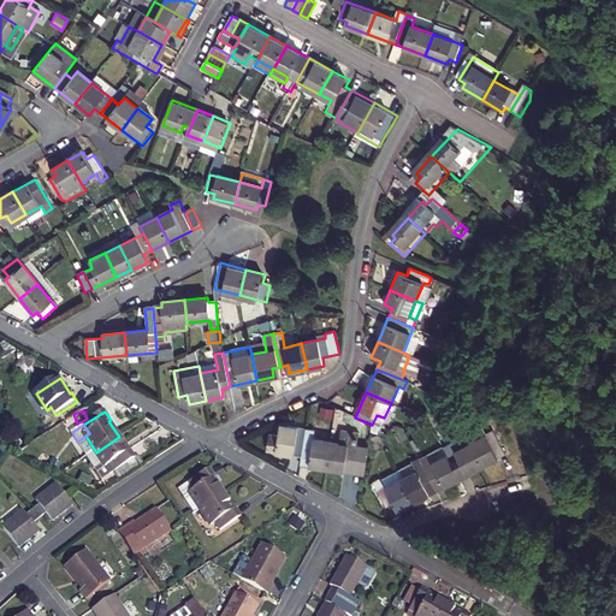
[(277,452),(303,456),(307,431),(282,426),(277,452)]
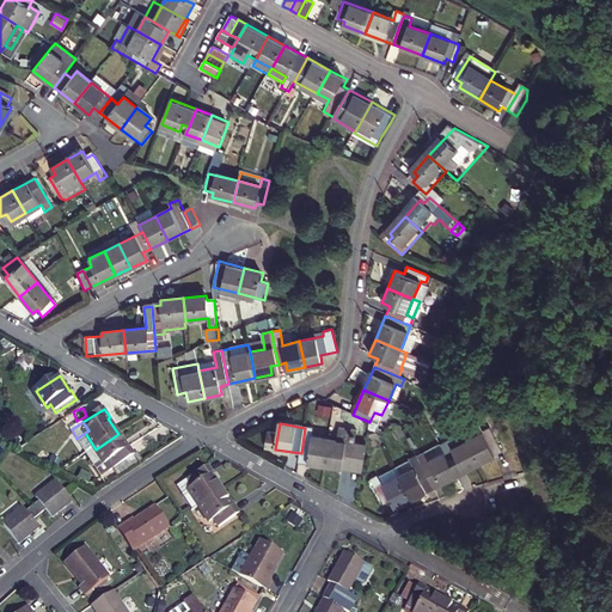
[(464,433),(469,441),(485,433),(481,424),(464,433)]
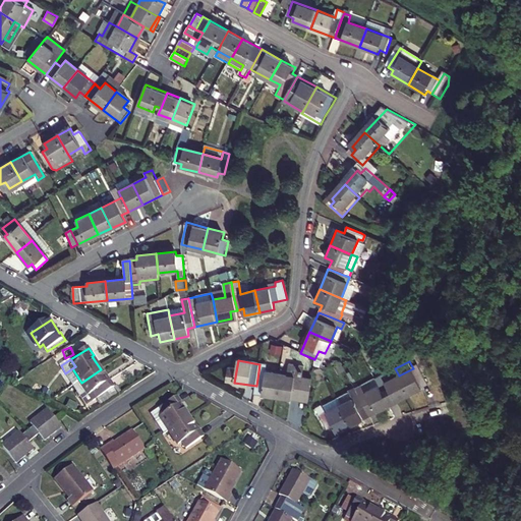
[(267,365),(259,364),(256,386),(263,387),(262,394),(277,396),(280,374),(266,372),(267,365)]
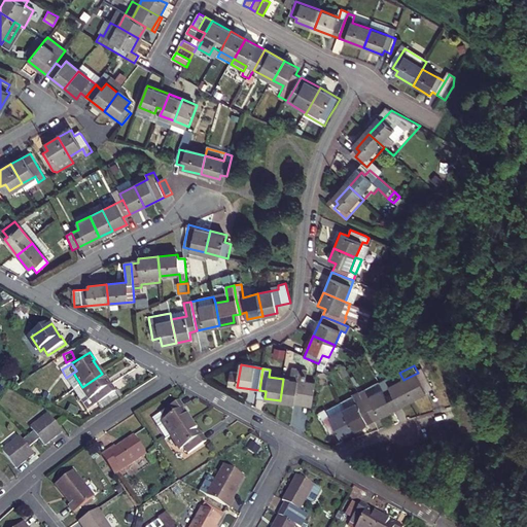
[(403,380),(413,400),(432,390),(423,371),(418,373),(403,380)]
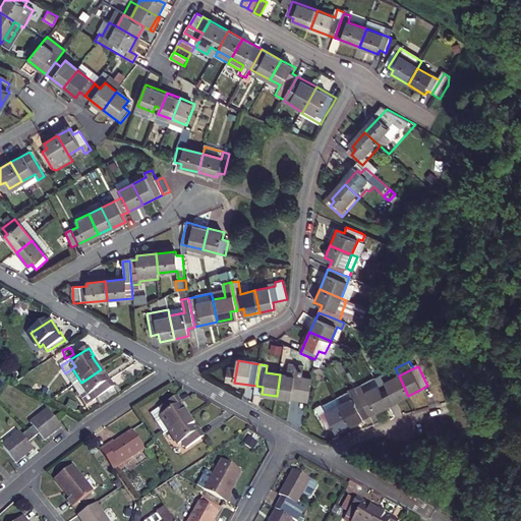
[(81,383),(72,368),(65,373),(74,387),(81,383)]
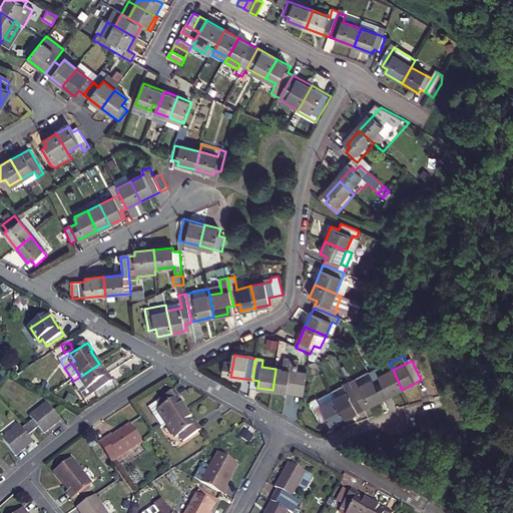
[(99,364),(80,377),(73,381),(85,401),(113,383),(109,376),(107,377),(99,364)]
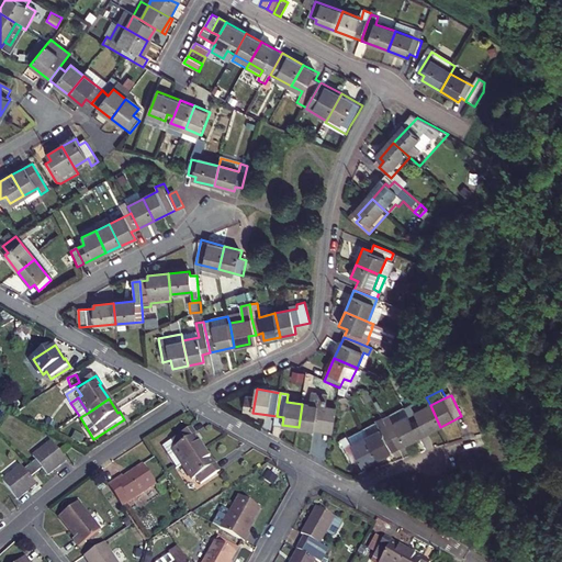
[(302,404),(299,427),(333,433),(336,409),(302,404)]
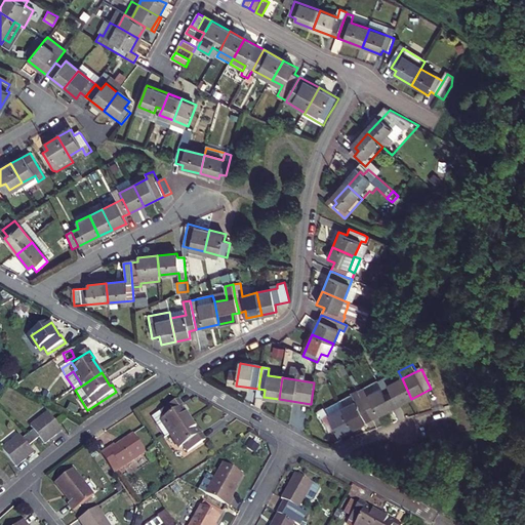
[(411,399),(402,378),(389,386),(391,392),(385,395),(392,409),(411,399)]
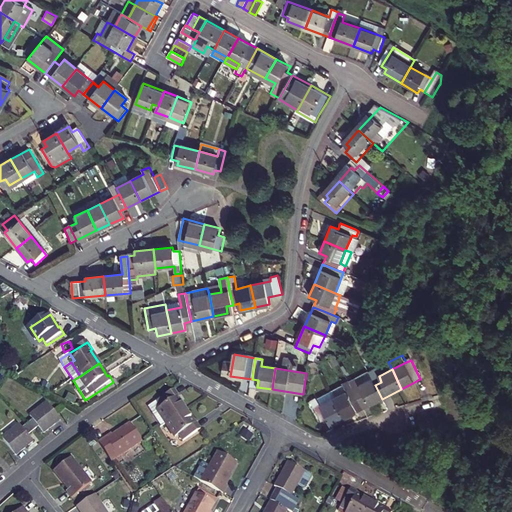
[(356,378),(356,379),(359,385),(372,379),(369,372),(356,378)]
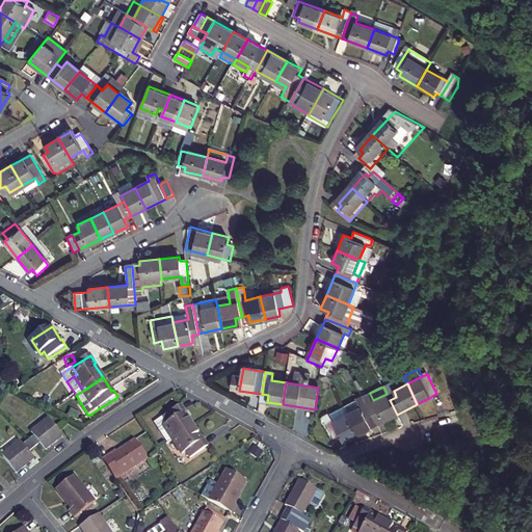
[(373,400),(370,394),(363,398),(376,424),(397,415),(390,400),(387,394),(373,400)]
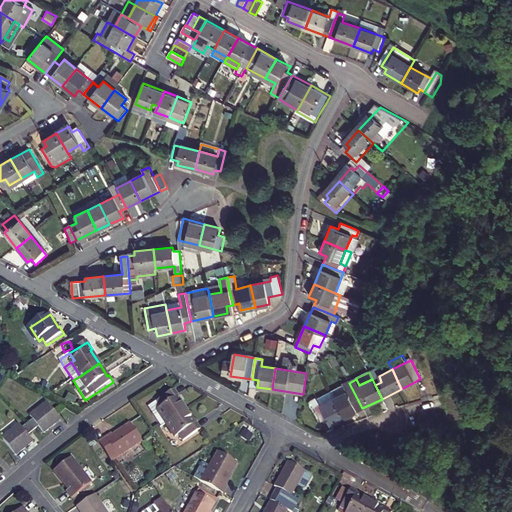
[(362,408),(349,383),(343,386),(346,392),(333,398),(342,418),(362,408)]
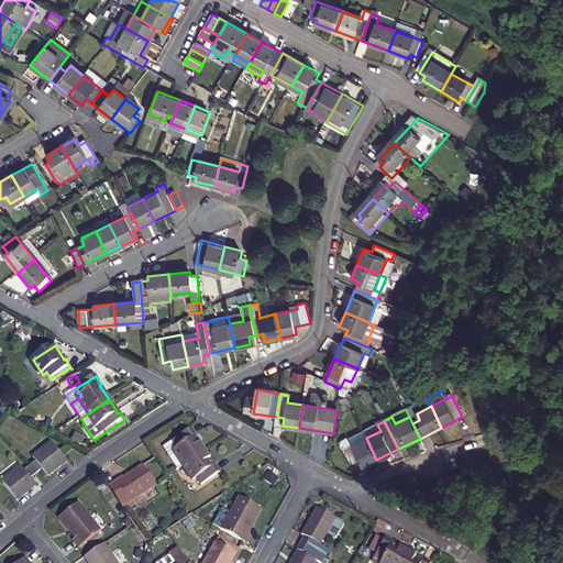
[(184,466),(206,453),(196,439),(198,438),(192,430),(173,442),(177,449),(174,451),(184,466)]
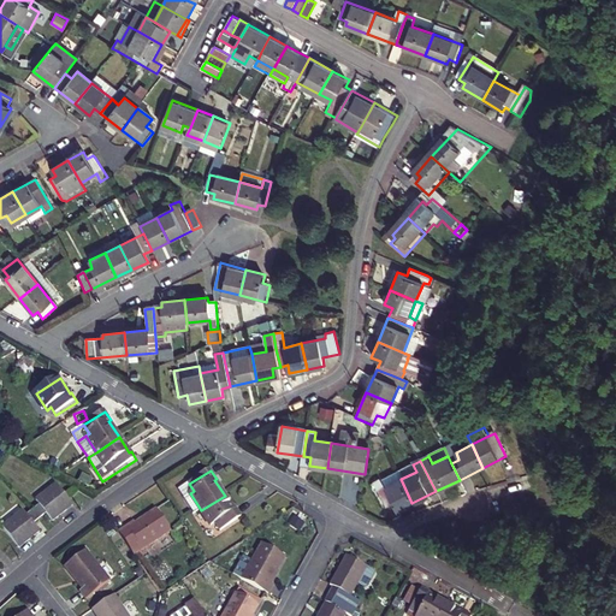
[(412,503),(401,479),(384,487),(379,480),(373,483),(385,507),(391,504),(395,511),(412,503)]
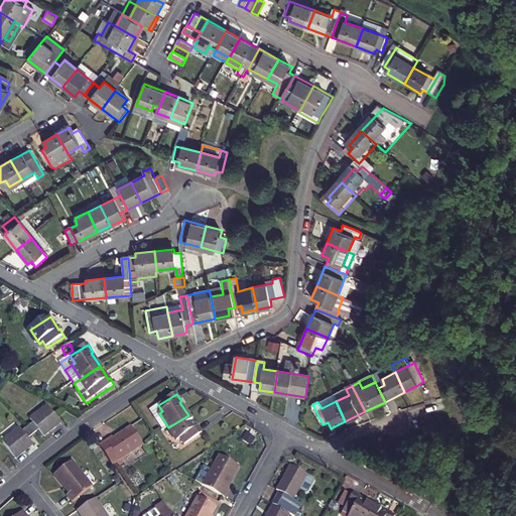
[(29,426),(33,430),(38,437),(42,442),(58,429),(45,413),(29,426)]
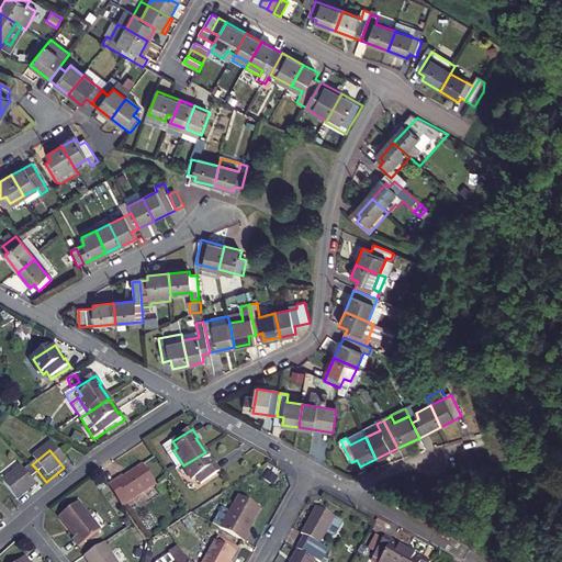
[(214,467),(205,452),(183,465),(193,481),(197,479),(201,485),(220,472),(215,465),(214,467)]
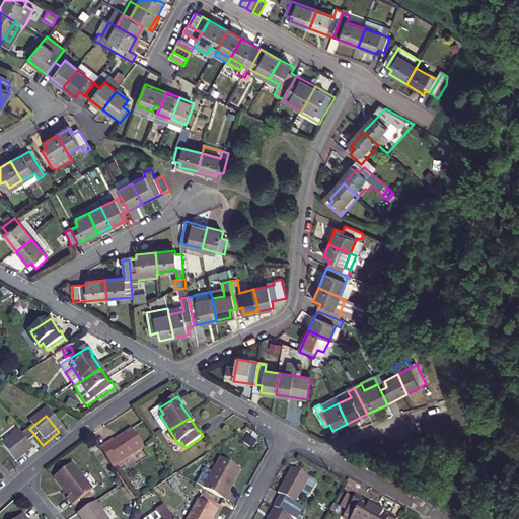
[(98,448),(113,467),(144,446),(132,428),(114,440),(113,439),(98,448)]
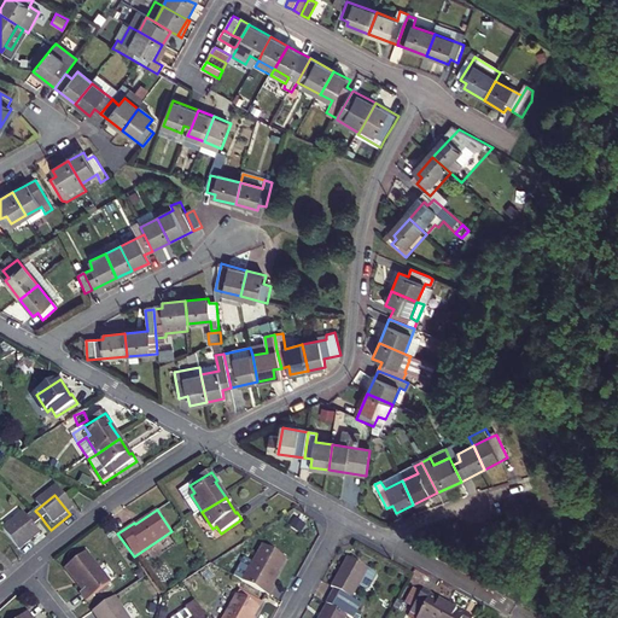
[(46,524),(40,516),(34,520),(40,529),(46,524)]
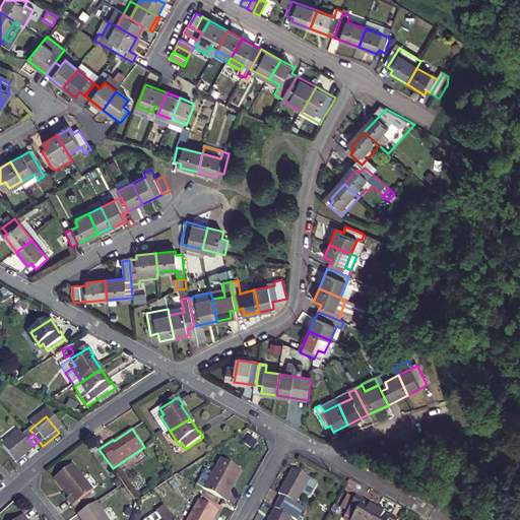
[(34,445),(28,438),(21,443),(27,450),(34,445)]
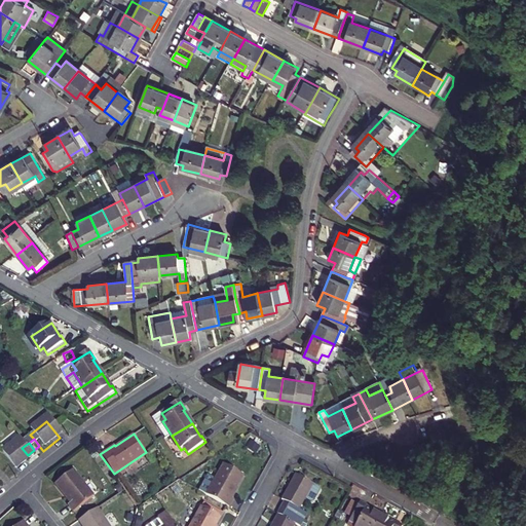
[(28,455),(22,448),(17,444),(3,454),(17,472),(32,460),(28,455)]
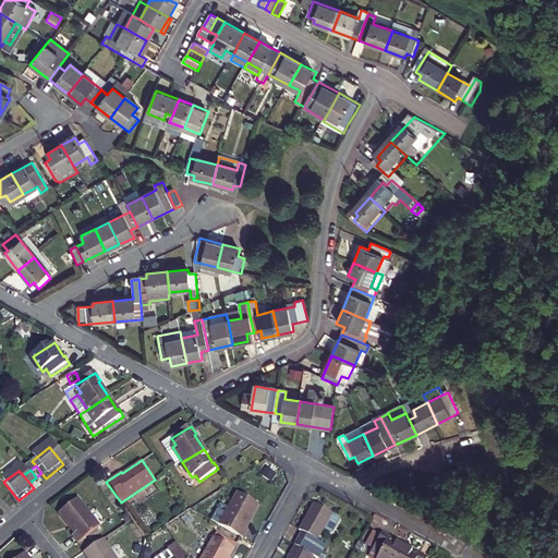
[(220,526),(245,541),(249,532),(246,531),(259,507),(238,495),(220,526)]
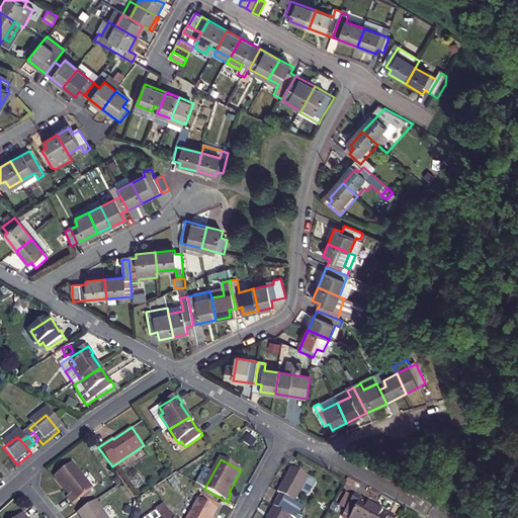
[(69,498),(74,504),(92,489),(72,463),(56,477),(71,496),(69,498)]
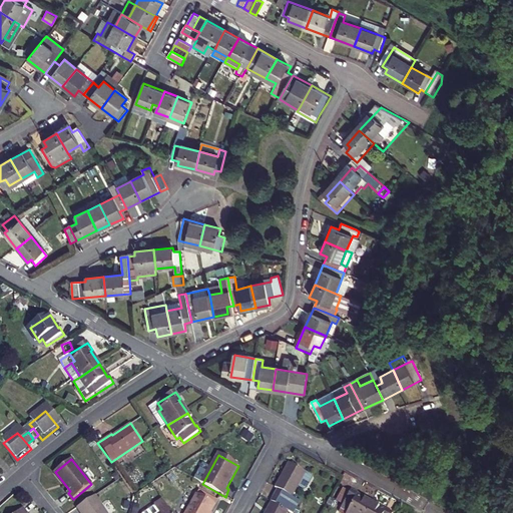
[(287,512),(296,512),(301,503),(293,498),(305,474),(289,464),(268,502),(272,504),(287,512)]
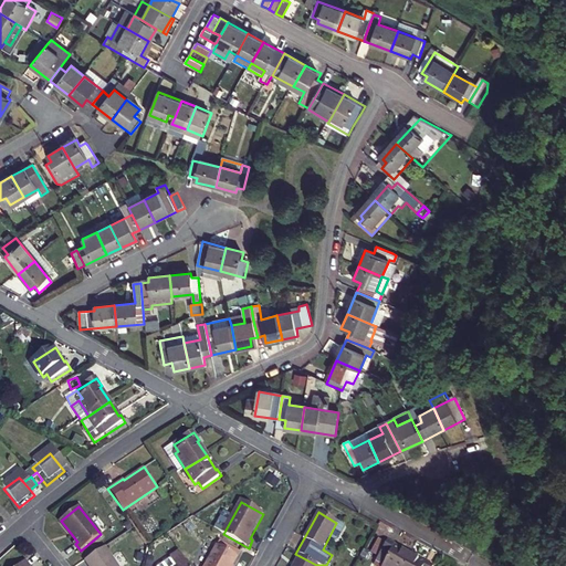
[(405,565),(410,557),(395,549),(396,548),(388,544),(377,564),(380,565),(405,565)]
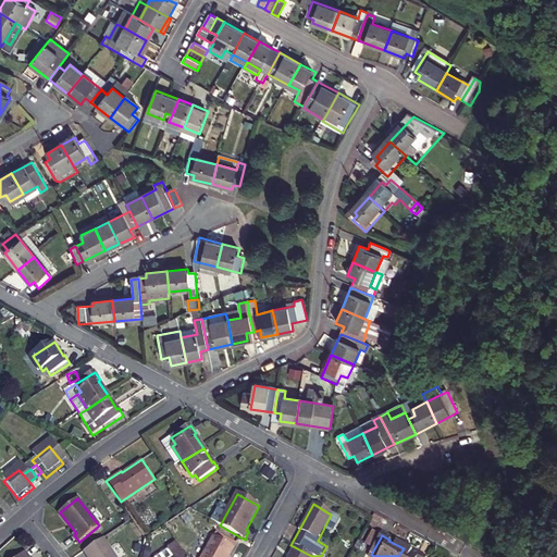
[(230,556),(235,548),(214,536),(202,556),(230,556)]
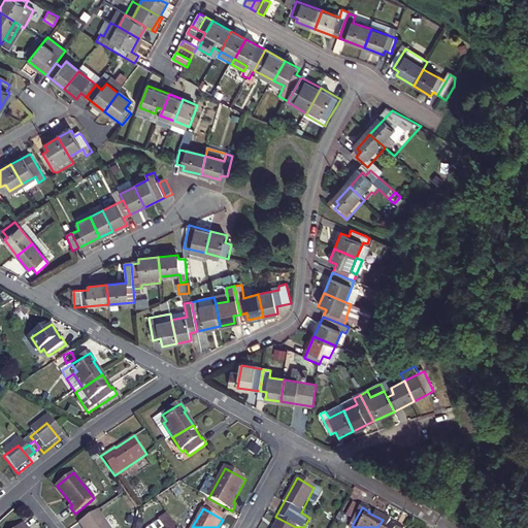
[(110,527),(99,510),(80,523),(84,527),(110,527)]
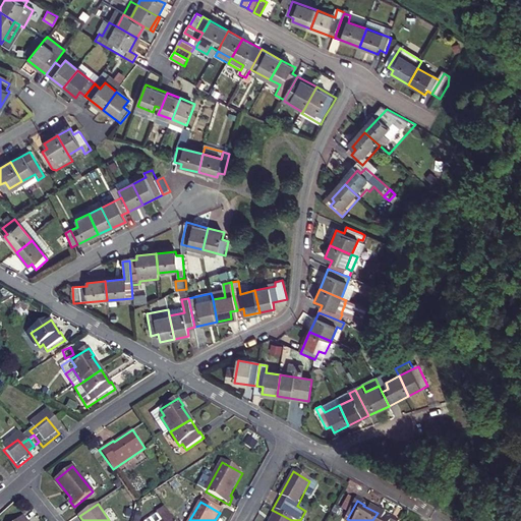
[(163,520),(174,520),(173,518),(166,509),(159,514),(163,520)]
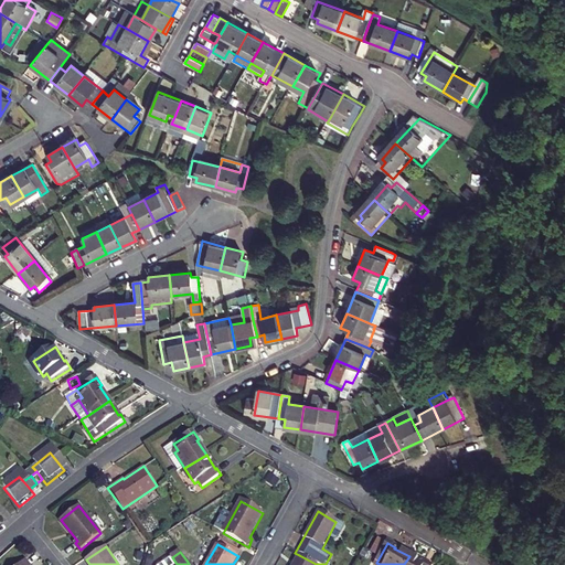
[(316,564),(299,555),(292,564),(316,564)]
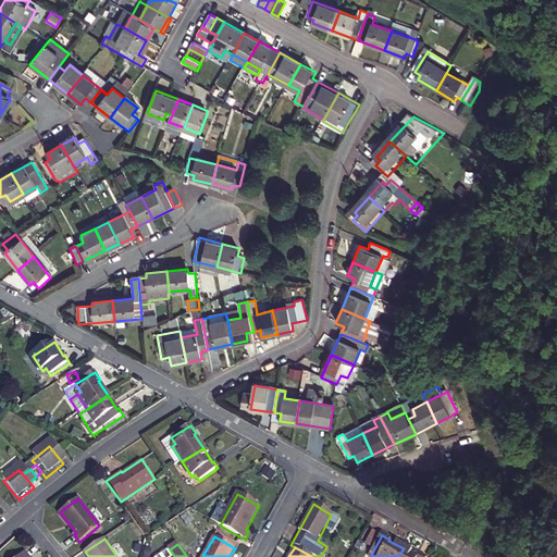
All buildings are outlined.
